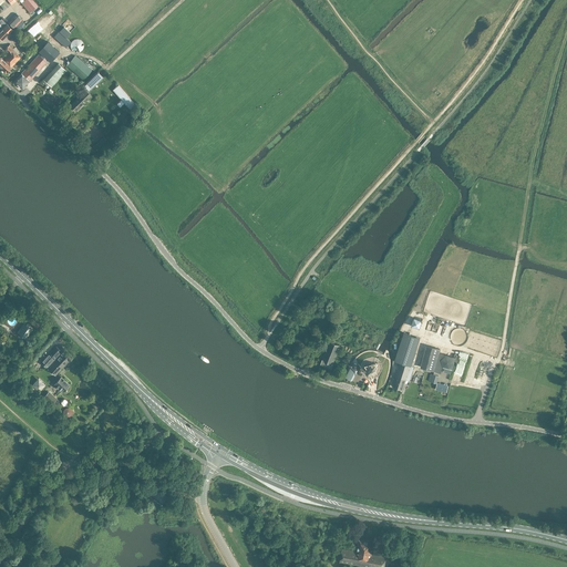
[(23,0),(21,2),(30,12),(39,6),(33,0),(23,0)]
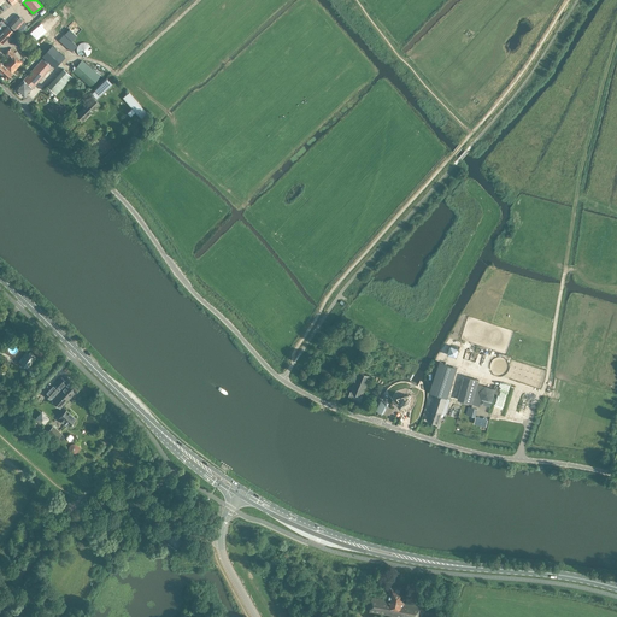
[(16,30),(24,22),(18,16),(10,25),(16,30)]
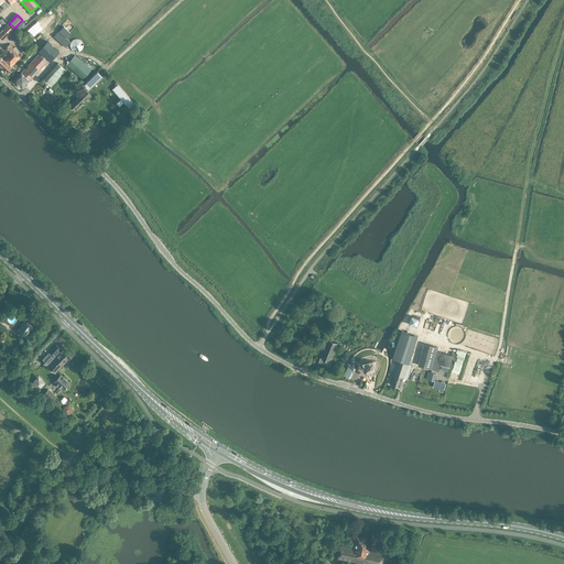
[(0,38),(2,40),(12,30),(7,24),(0,31),(0,38)]
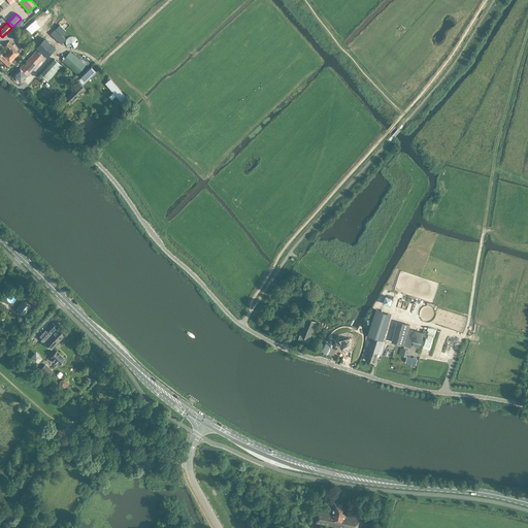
[(66,31),(59,25),(51,34),(62,44),(66,39),(62,35),(66,31)]
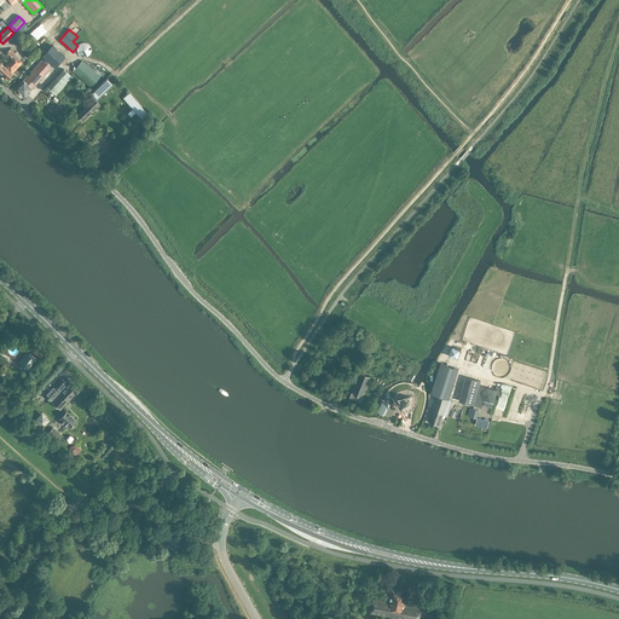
[(92,44),(79,42),(77,56),(91,56),(92,44)]
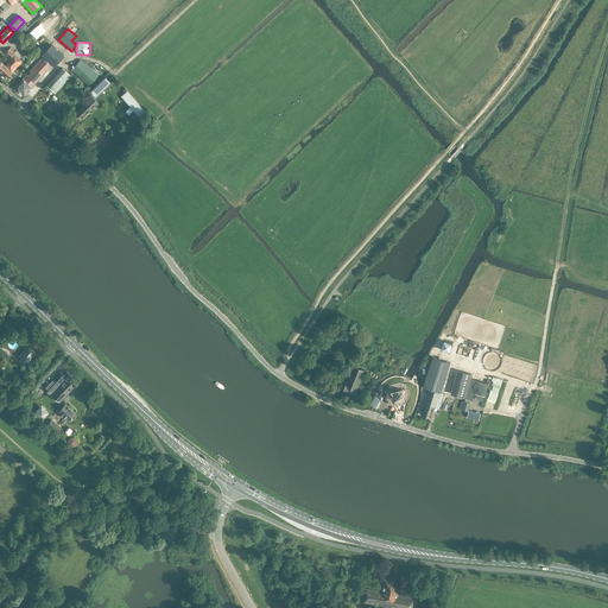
[(64,56),(51,44),(42,55),(54,67),(64,56)]
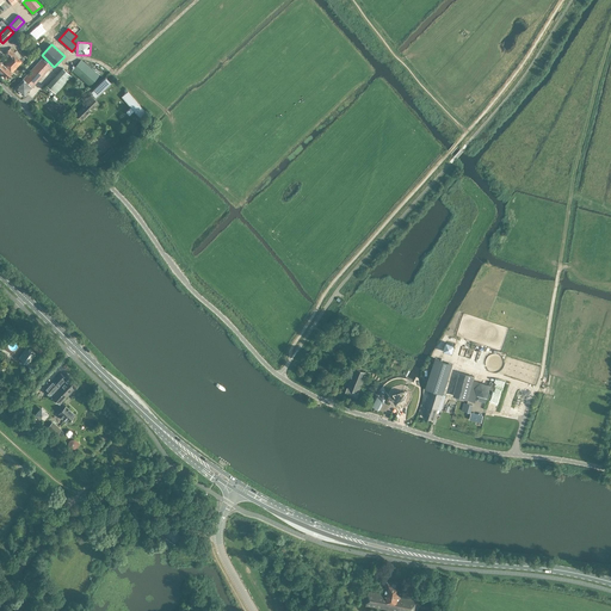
[(6,79),(23,61),(14,53),(16,51),(11,48),(5,54),(10,57),(4,63),(4,62),(2,63),(1,62),(0,62),(0,69),(4,74),(2,75),(6,79)]
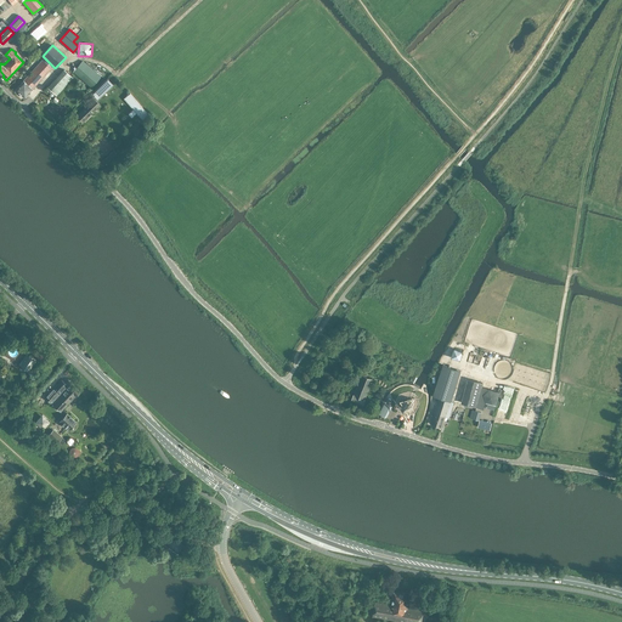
[(33,89),(52,68),(43,60),(23,80),(16,90),(16,91),(18,94),(20,92),(21,94),(21,95),(22,97),(23,96),(24,97),(33,89)]
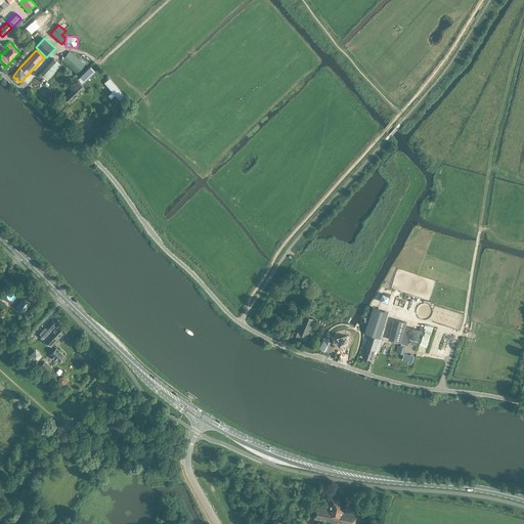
[(85,64),(71,52),(70,51),(61,60),(77,74),(85,64)]
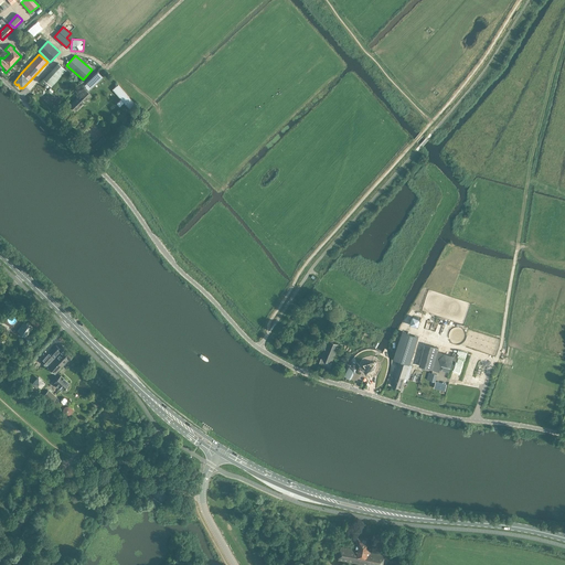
[(52,87),(66,71),(59,63),(43,80),(52,87)]
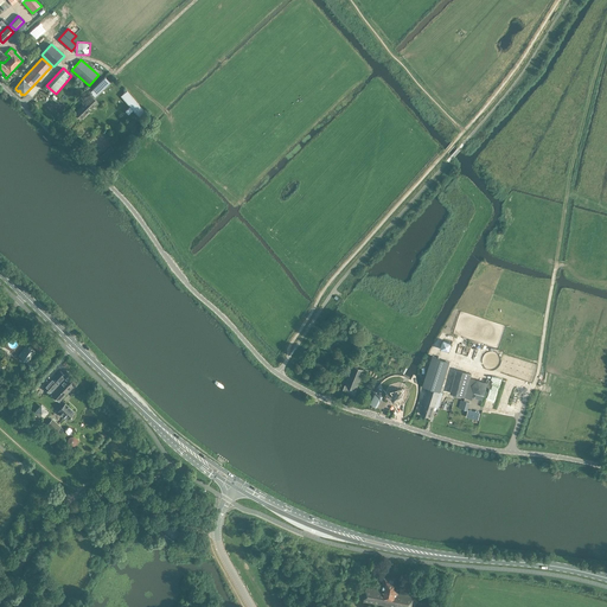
[(106,77),(90,91),(95,96),(110,82),(106,77)]
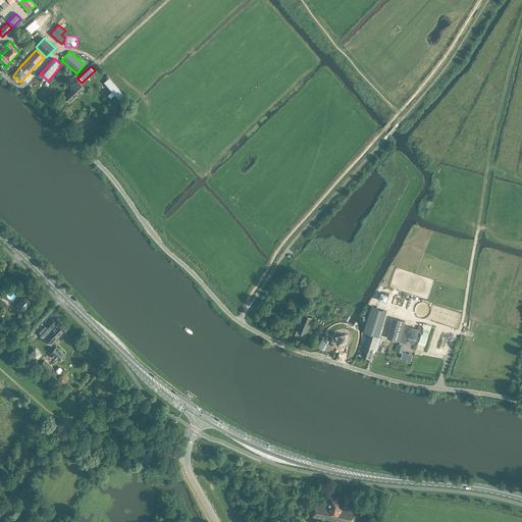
[(109,79),(105,82),(113,91),(112,92),(108,96),(110,99),(114,95),(115,94),(120,100),(124,96),(109,79)]
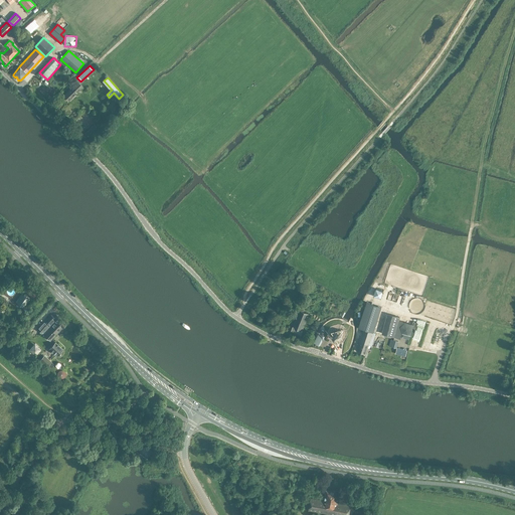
[(75,94),(82,88),(77,81),(63,96),(68,101),(74,96),(75,97),(76,95),(75,94)]
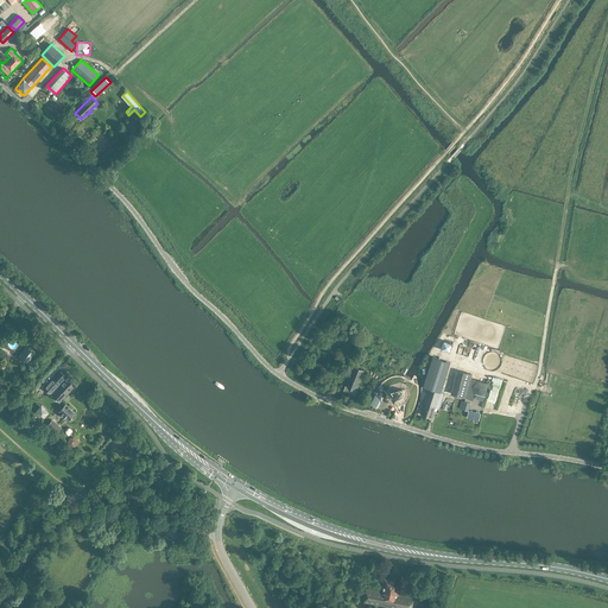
[(42,348),(33,341),(30,344),(38,353),(42,348)]
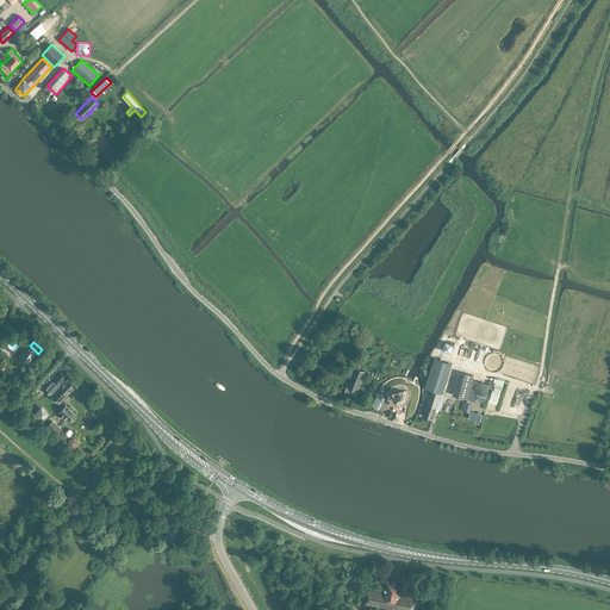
[(450,354),(454,346),(446,342),(442,352),(450,354)]
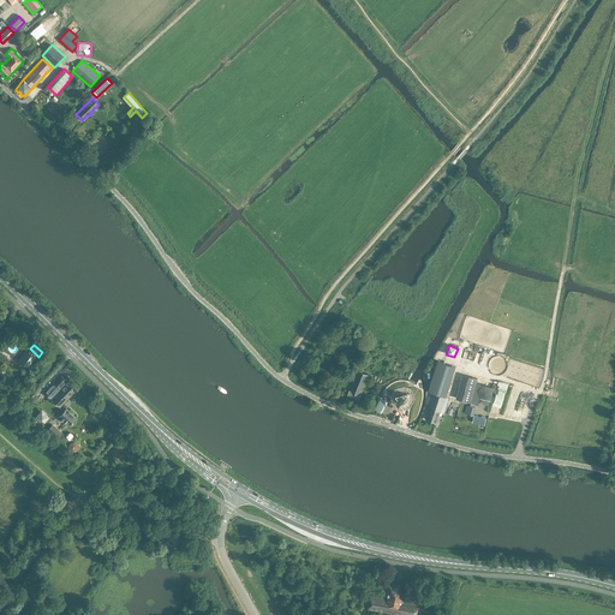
[(466,348),(461,364),(471,366),(472,362),(477,363),(481,352),(466,348)]
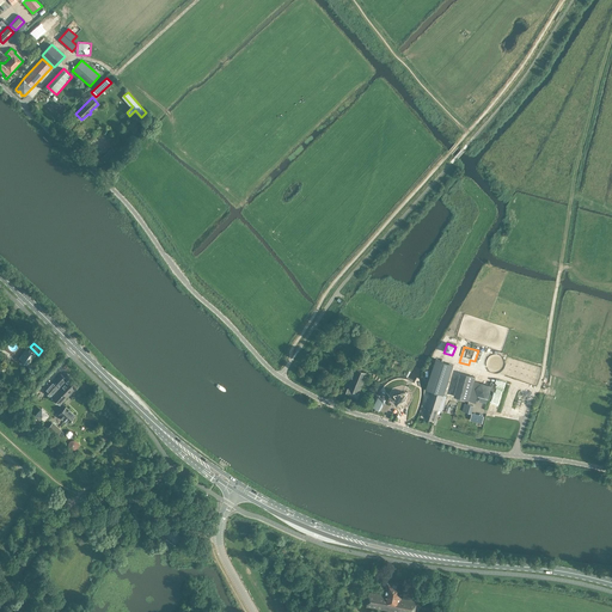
[(28,366),(35,356),(26,350),(19,360),(28,366)]
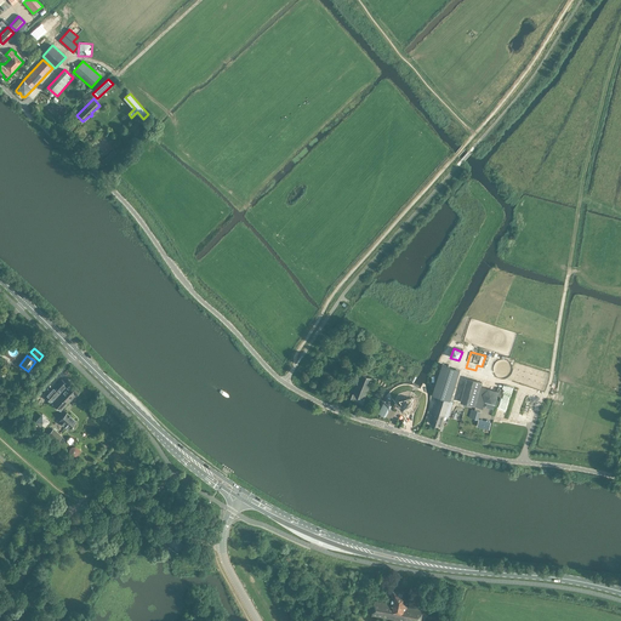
[(512,371),(513,369),(512,366),(512,365),(511,363),(510,362),(508,360),(506,359),(503,358),(502,358),(501,358),(500,358),(497,359),(496,360),(494,362),(493,363),(493,365),(491,368),(491,369),(491,370),(491,371),(493,374),(494,375),(495,376),(496,377),(497,379),(499,379),(500,380),(501,380),(502,380),(505,379),(506,379),(508,377),(510,376),(511,375),(512,372),(512,371)]
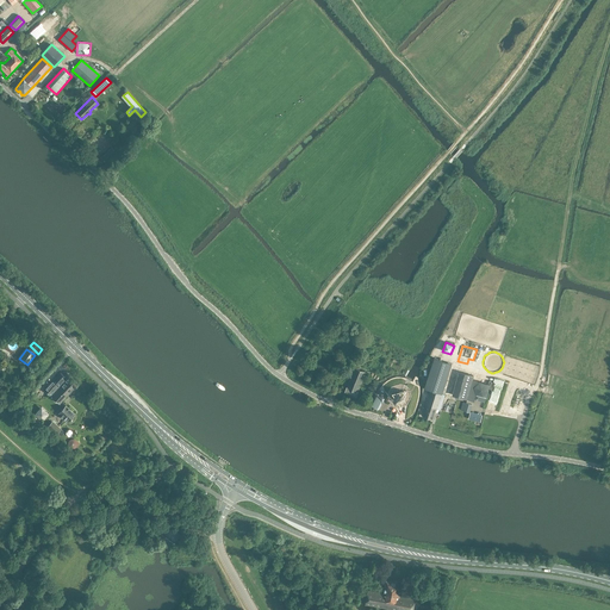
[(442,393),(452,363),(434,358),(424,388),(430,390),(422,416),(434,419),(437,409),(441,409),(446,394),(442,393)]
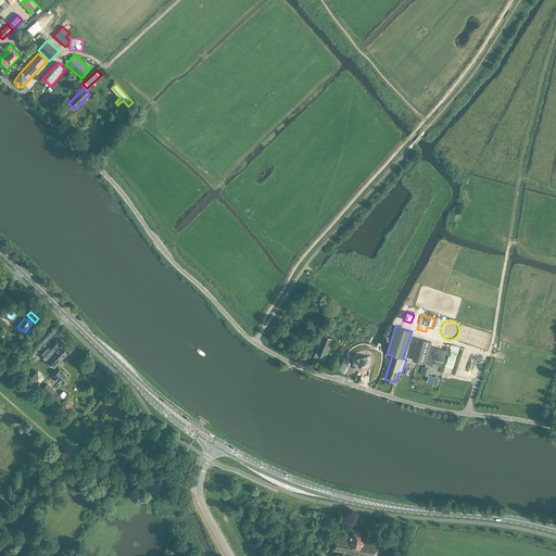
[(326,357),(333,339),(324,335),(316,353),(314,358),(324,363),(326,357)]
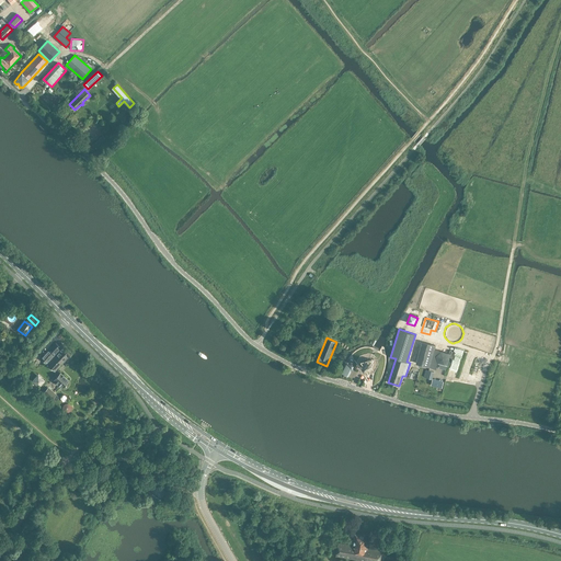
[(55,371),(68,357),(72,353),(65,345),(60,350),(59,348),(60,347),(56,343),(41,358),(46,363),(55,353),(56,355),(47,364),(55,371)]
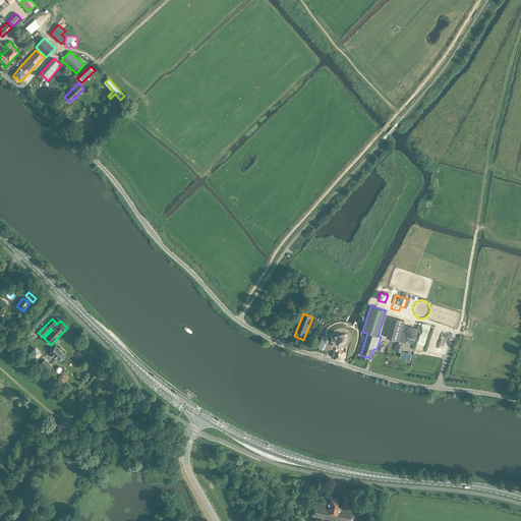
[(414,339),(417,328),(396,322),(391,341),(404,344),(406,336),(414,339)]
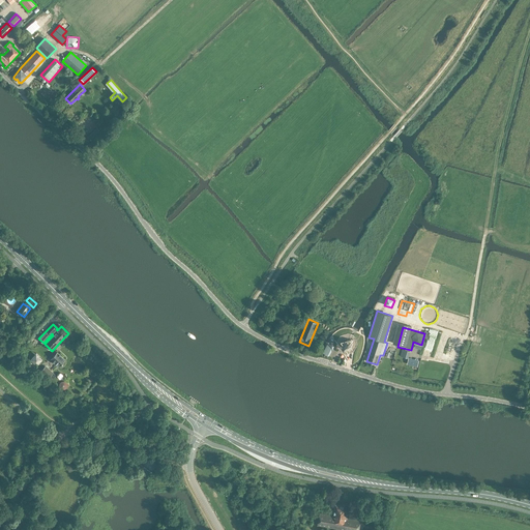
[(352,345),(351,341),(350,341),(352,337),(350,336),(349,340),(348,339),(344,341),(342,344),(343,348),(346,350),(350,348),(352,345)]
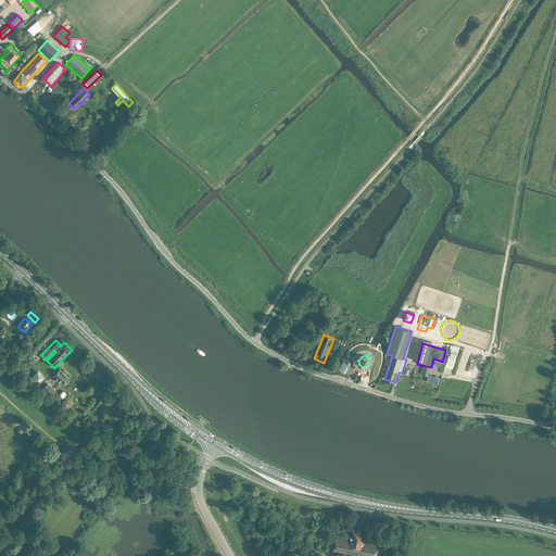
[(345,374),(350,364),(344,361),(339,370),(345,374)]
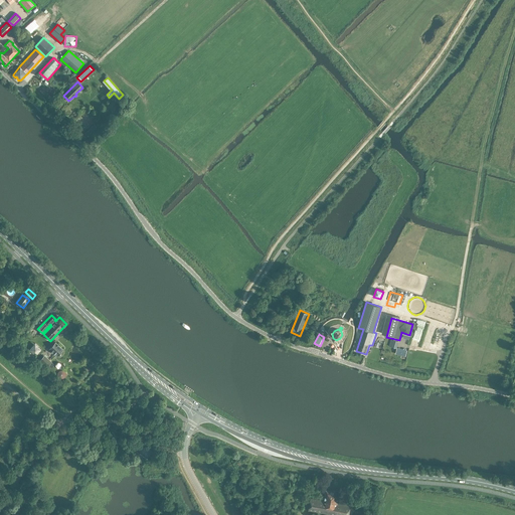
[(35,342),(29,349),(36,355),(42,348),(35,342)]
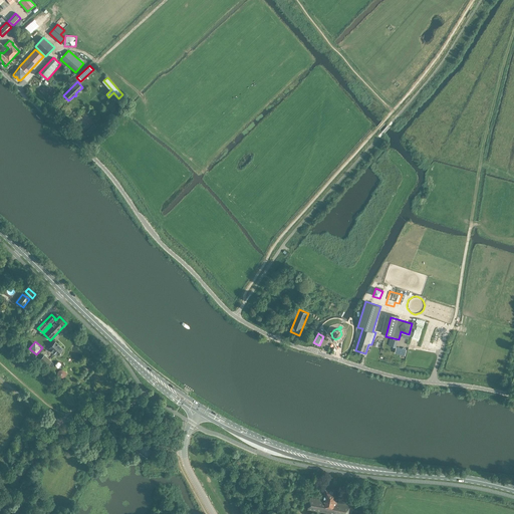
[(63,348),(55,341),(49,348),(57,355),(63,348)]
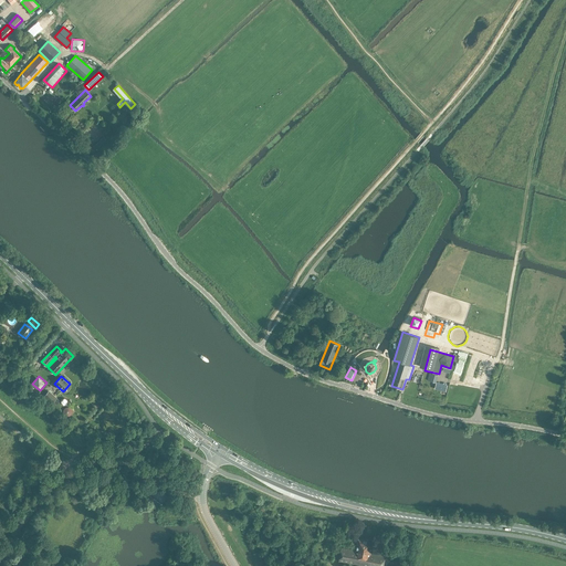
[(56,398),(49,390),(44,396),(52,404),(56,398)]
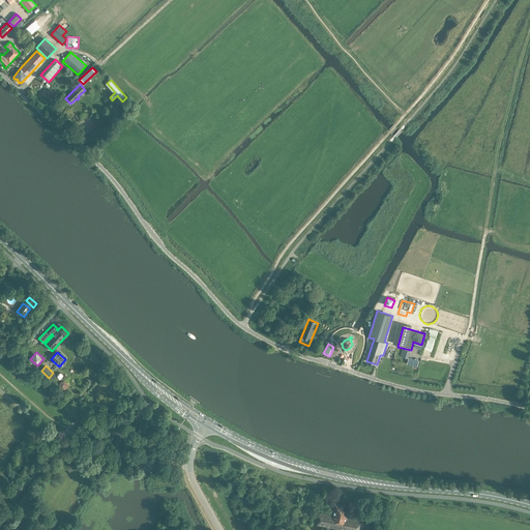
[(62,381),(60,388),(66,389),(68,382),(62,381)]
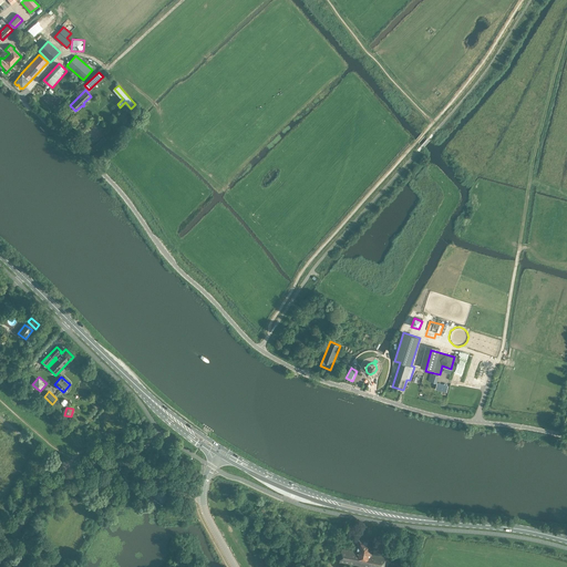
[(120,481),(115,477),(107,490),(112,493),(120,481)]
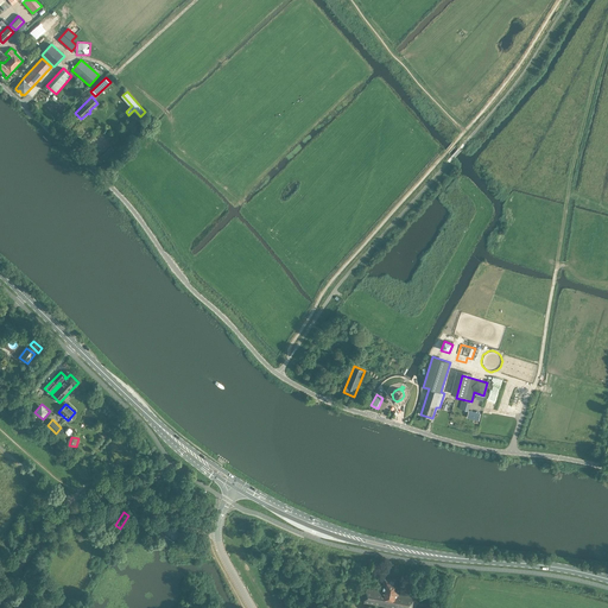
[(173,527),(171,525),(168,523),(163,530),(175,538),(179,531),(173,527)]
